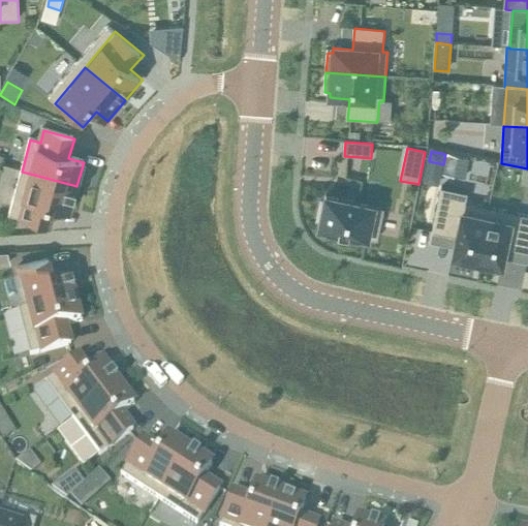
[(447,156),(445,164),(468,168),(470,160),(447,156)]
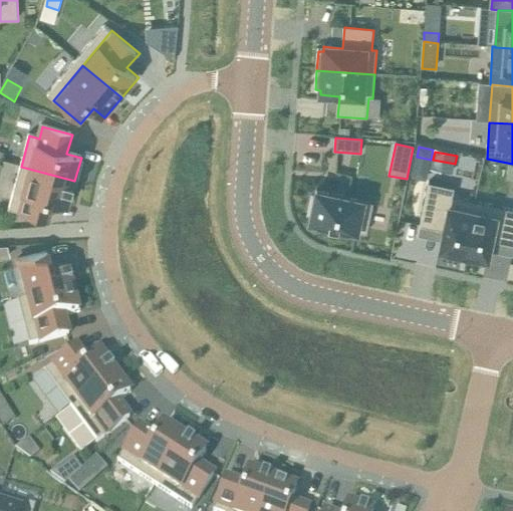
[(21,167),(9,210),(48,220),(53,202),(68,206),(74,181),(21,167)]
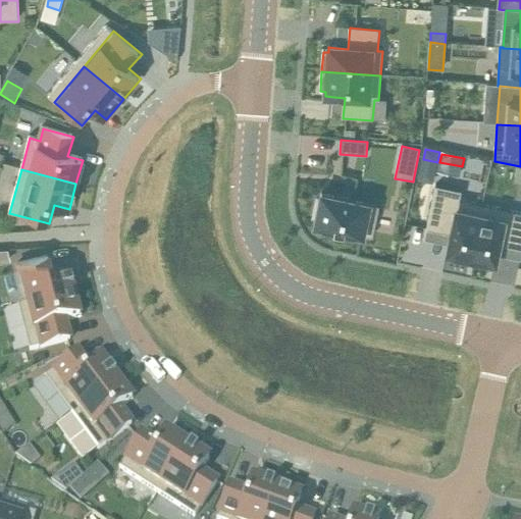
[(436,187),(427,230),(451,236),(449,246),(447,254),(452,255),(451,260),(470,264),(482,207),(460,202),(462,193),(436,187)]
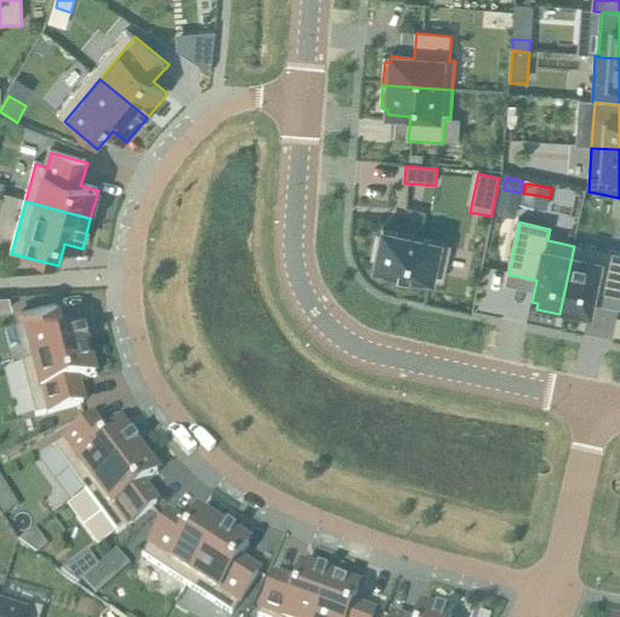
[(434,284),(444,241),(381,228),(373,270),(434,284)]
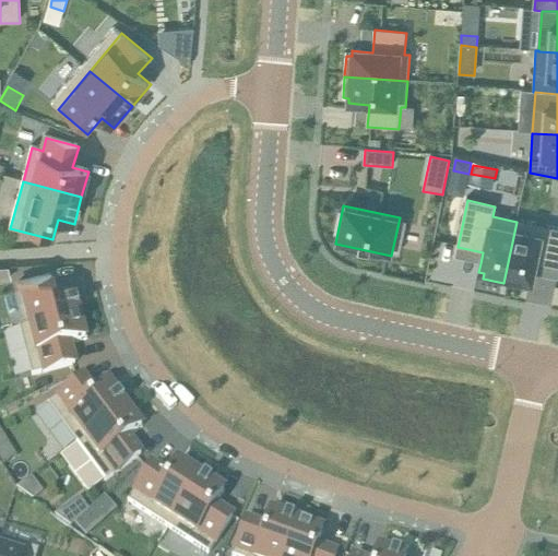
[(557,229),(517,222),(503,283),(524,287),(525,282),(531,283),(532,274),(535,263),(557,268),(557,229)]
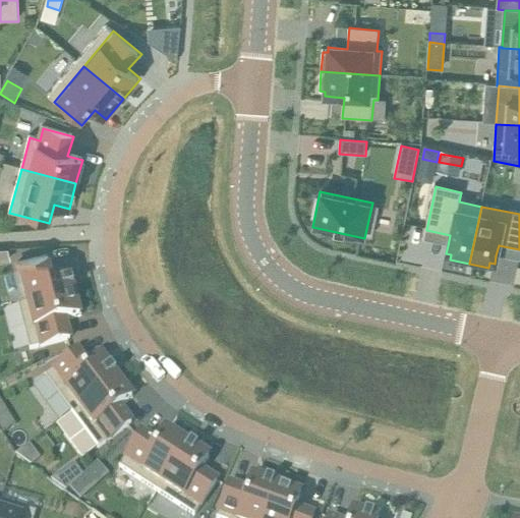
[(49,256),(18,265),(30,307),(30,308),(74,296),(68,272),(53,276),(49,256)]
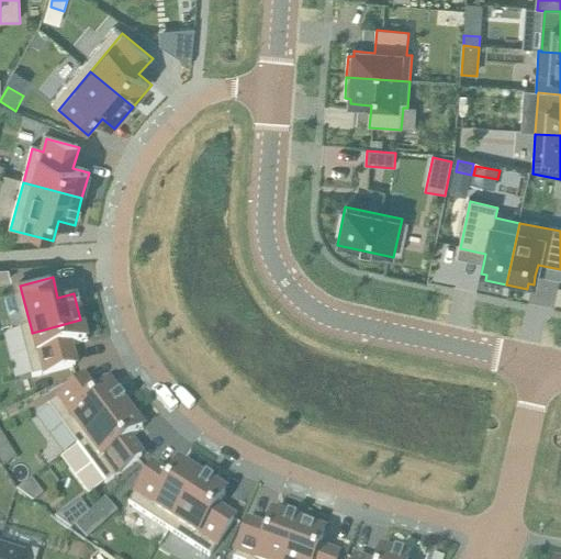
[(32,332),(22,335),(33,382),(76,371),(71,350),(87,347),(80,320),(32,333),(32,332)]
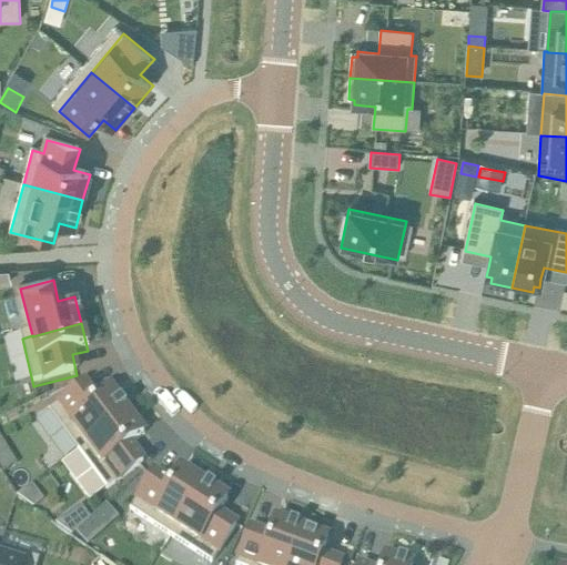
[(85,389),(50,415),(79,454),(128,417),(127,415),(128,414),(120,403),(118,404),(111,395),(98,405),(85,389)]
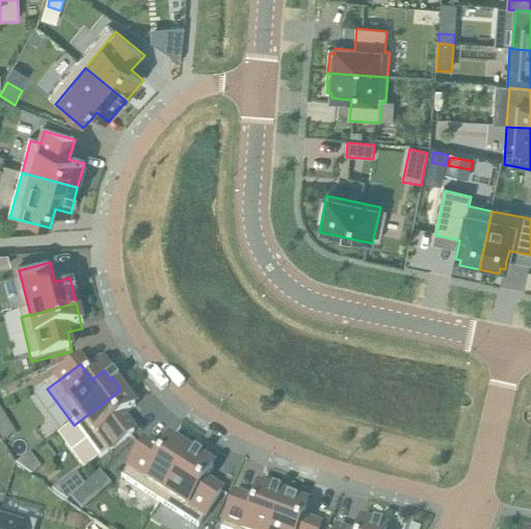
[(46,365),(35,368),(37,375),(48,373),(46,365)]
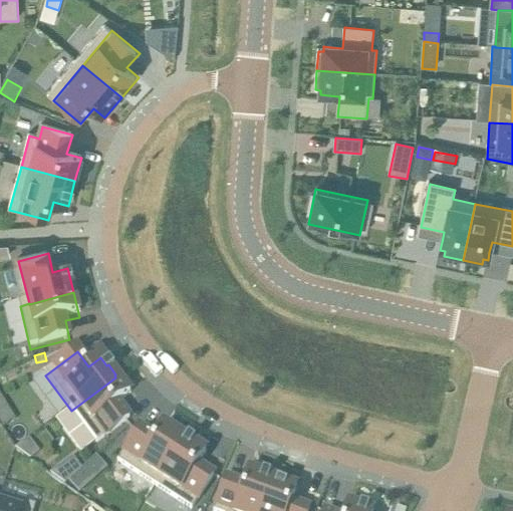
[(115,377),(71,411),(98,447),(131,423),(118,407),(131,398),(132,397),(124,387),(123,388),(115,377)]
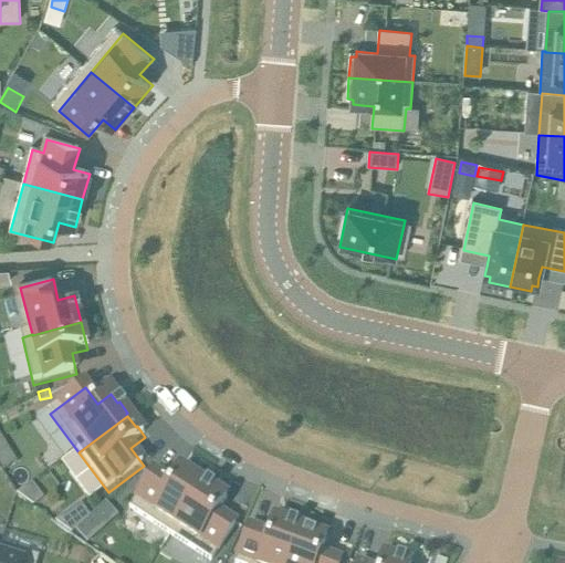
[(155,475),(131,512),(171,539),(205,488),(194,480),(195,479),(182,471),(181,473),(181,472),(173,487),(155,475)]
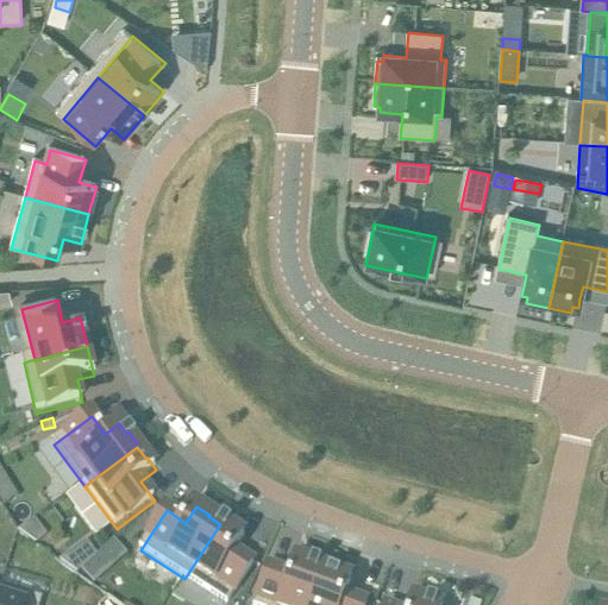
[(35,524),(19,536),(37,549),(48,541),(35,524)]
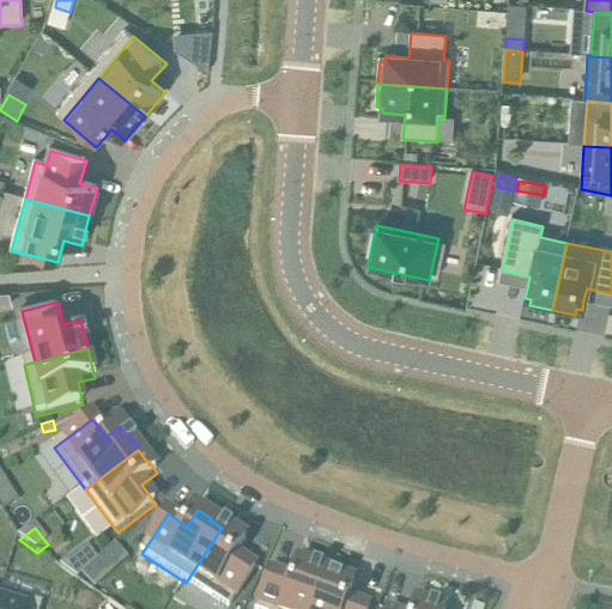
[(222,528),(186,583),(224,608),(232,608),(256,571),(237,559),(247,544),(237,537),(238,536),(225,528),(224,530),(222,528)]
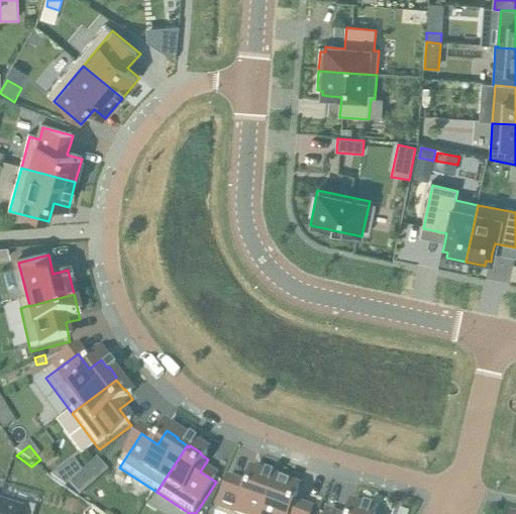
[(111,473),(100,461),(87,474),(75,460),(57,479),(69,491),(72,487),(84,499),(111,473)]
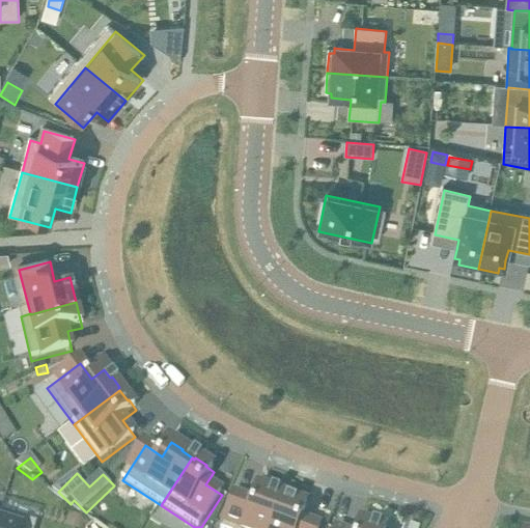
[(234,498),(223,527),(272,527),(283,500),(280,499),(281,497),(269,493),(269,495),(258,491),(253,505),(234,498)]
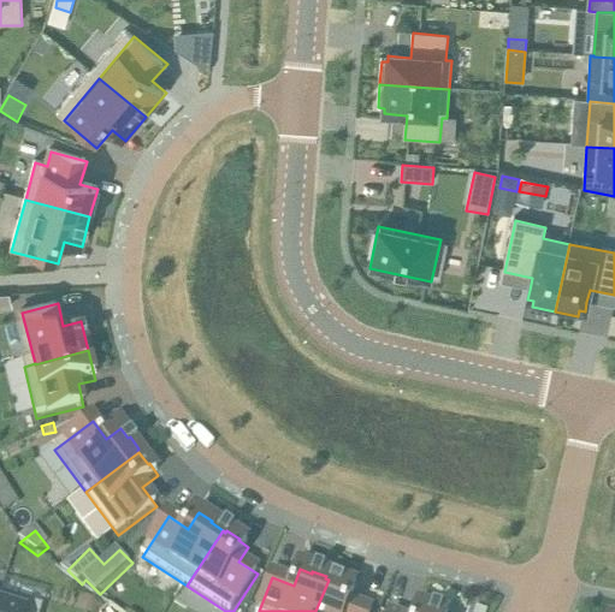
[(329,580),(315,611),(361,611),(350,607),(356,590),(356,589),(356,588),(343,582),(342,584),(329,580)]
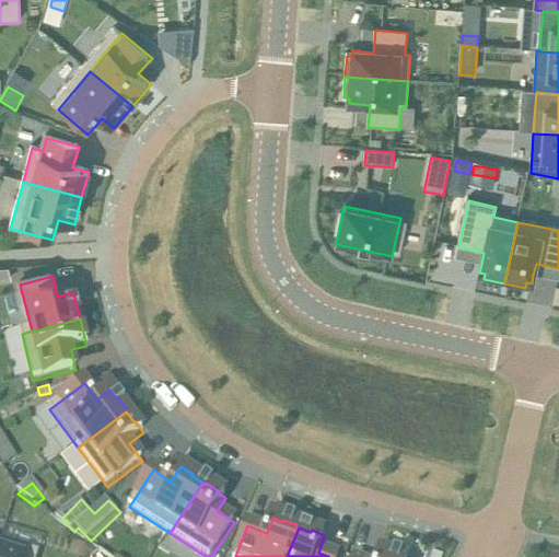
[(1,544),(0,548),(0,556),(41,556),(1,544)]
